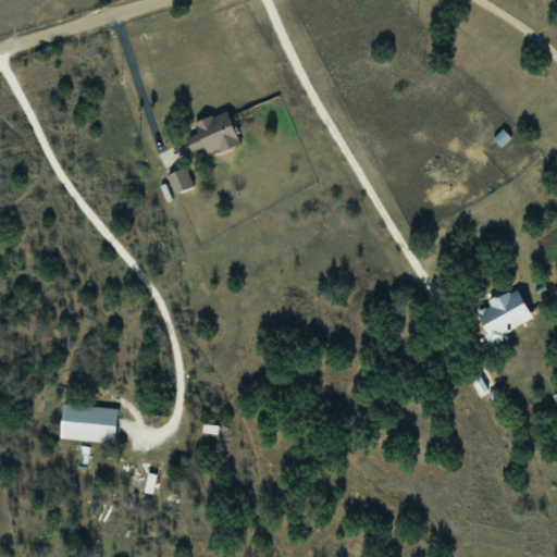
[(200,133),(187,137),(195,158),(240,140),(230,110),(196,122),(200,133)]
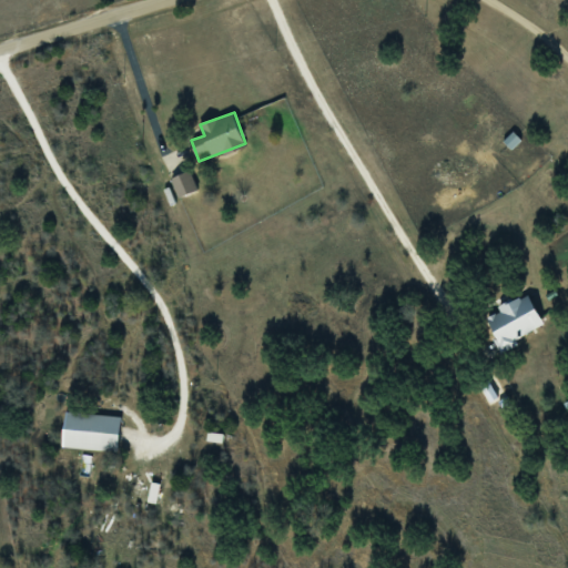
[(504,140),(511,149),(521,140),(514,131),(504,140)]
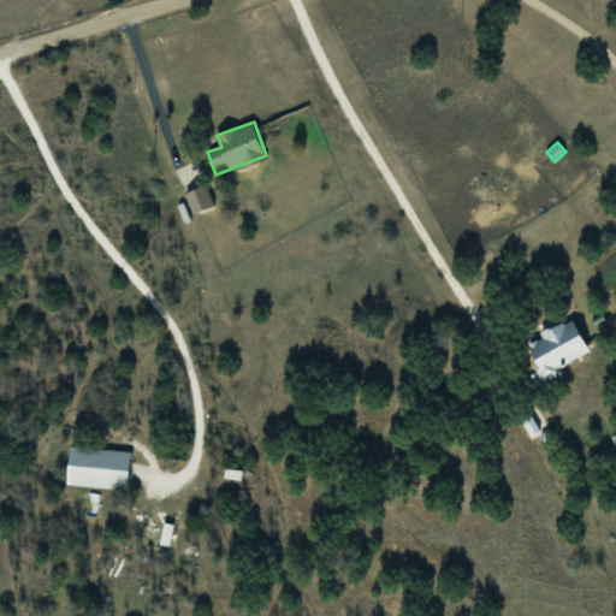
[(195,213),(214,205),(206,185),(187,193),(195,213)]
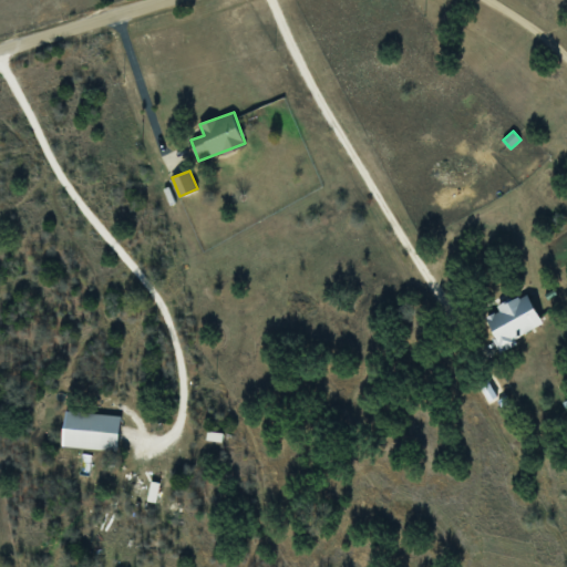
[(545,326),(527,291),(497,308),(500,310),(485,318),(502,349),(545,326)]
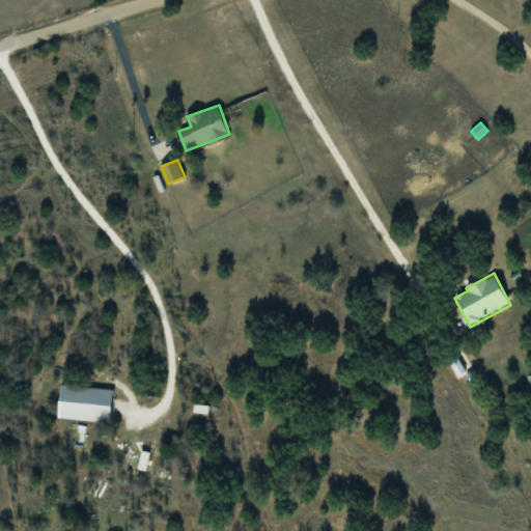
[(113,389),(62,386),(59,419),(111,422),(113,389)]
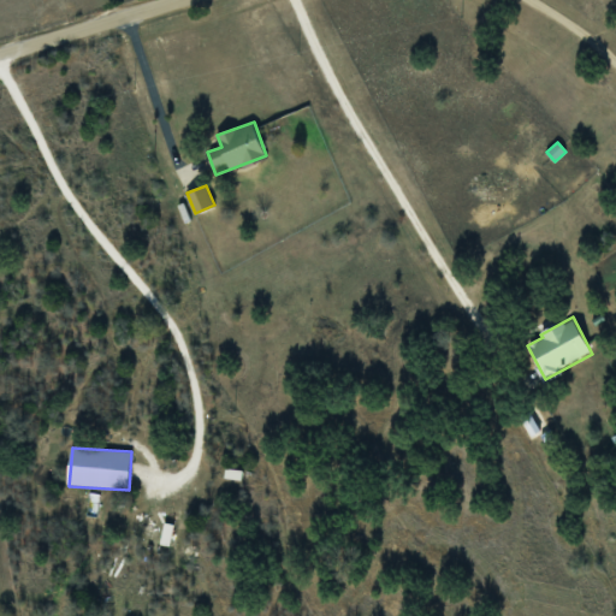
All buildings are outlined.
